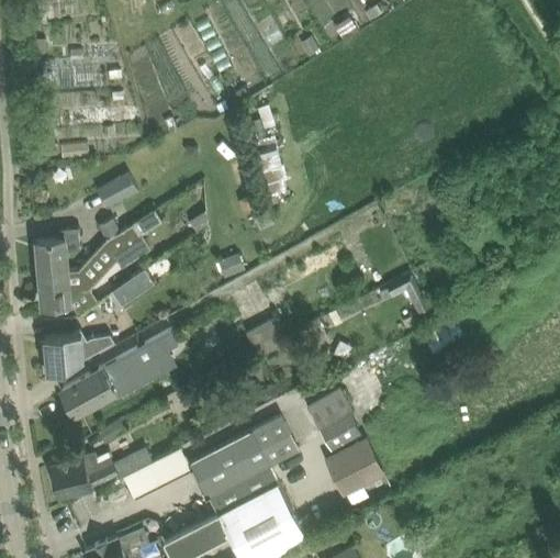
[(127,171),(96,189),(107,210),(138,192),(127,171)]
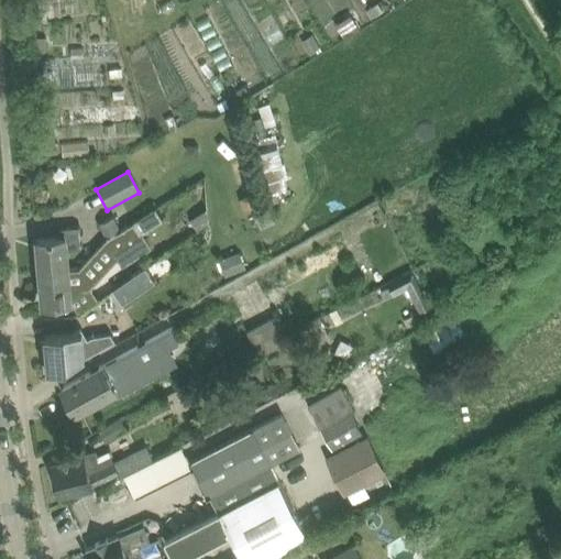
[(358,241),(372,278),(398,267),(405,284),(384,292),(387,300),(410,292),(419,314),(430,309),(422,289),(452,278),(446,261),(429,266),(405,208),(370,222),(374,234),(358,241)]
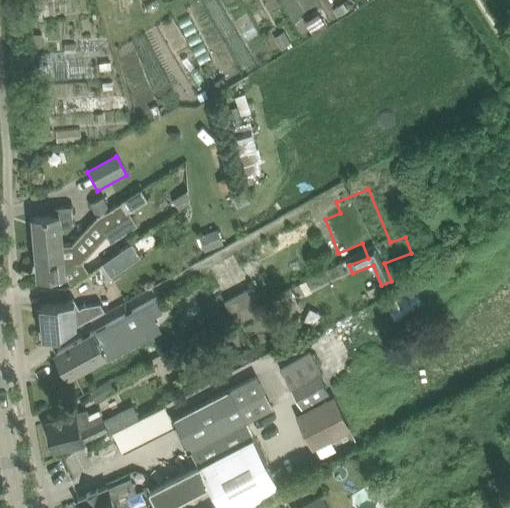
[(89,206),(95,219),(108,212),(102,200),(89,206)]
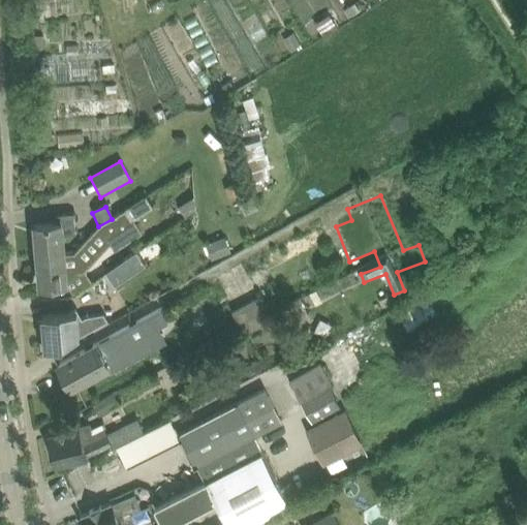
[(66,256),(36,258),(38,289),(67,287),(66,283),(72,283),(72,279),(85,278),(85,273),(111,246),(115,252),(142,235),(132,222),(125,211),(112,220),(112,219),(98,226),(99,227),(74,254),(65,254),(66,256)]
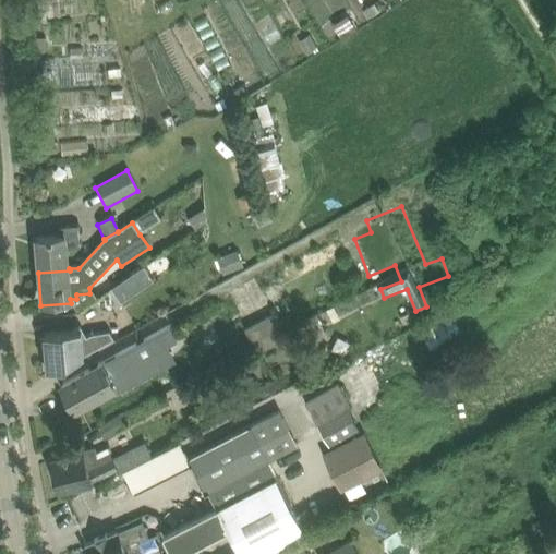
[(44,241),(35,242),(38,273),(70,271),(69,268),(68,268),(67,250),(79,249),(76,230),(60,231),(60,240),(44,241)]
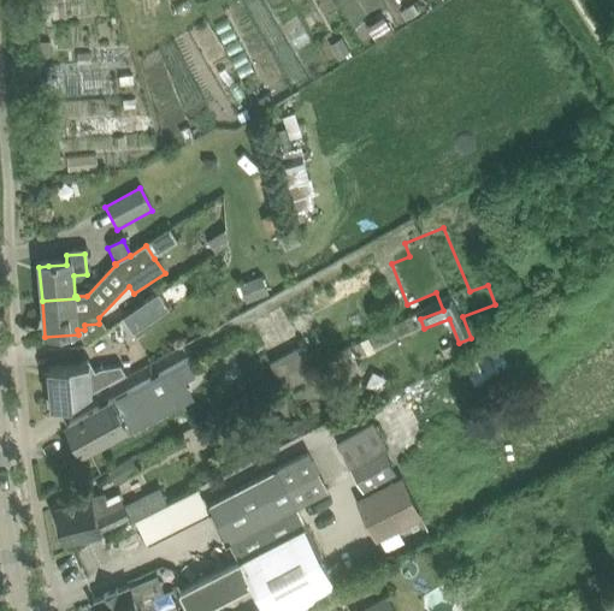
[(240,288),(247,304),(269,296),(261,279),(240,288)]
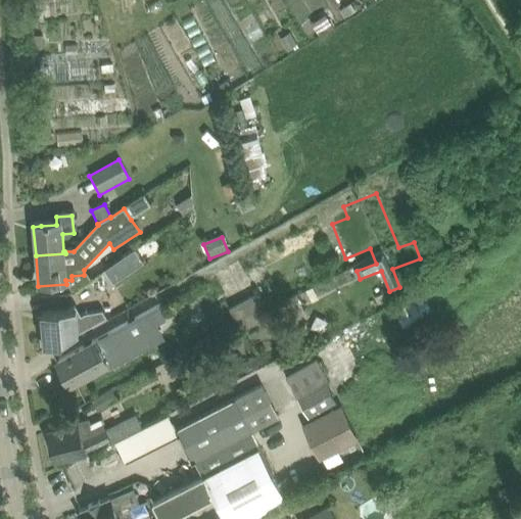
[(112,285),(142,265),(134,251),(103,272),(112,285)]
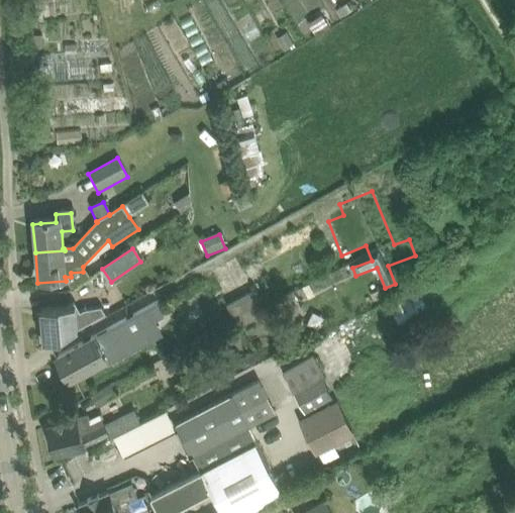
[(416,289),(387,305),(400,330),(430,314),(416,289)]
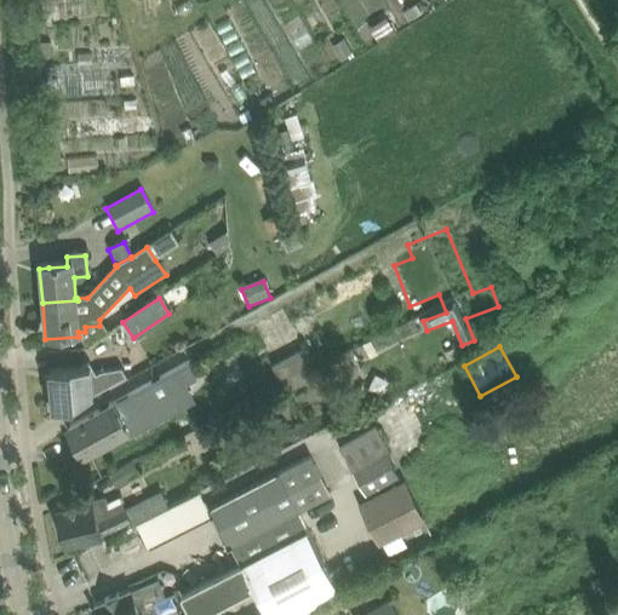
[(281,388),(312,372),(301,351),(270,367),(281,388)]
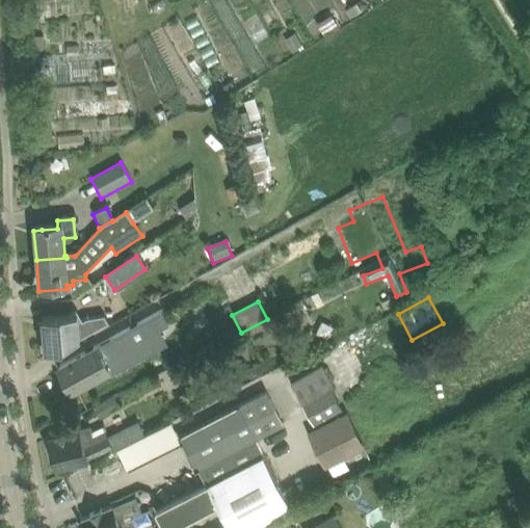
[(302,301),(267,319),(274,332),(308,313),(302,301)]
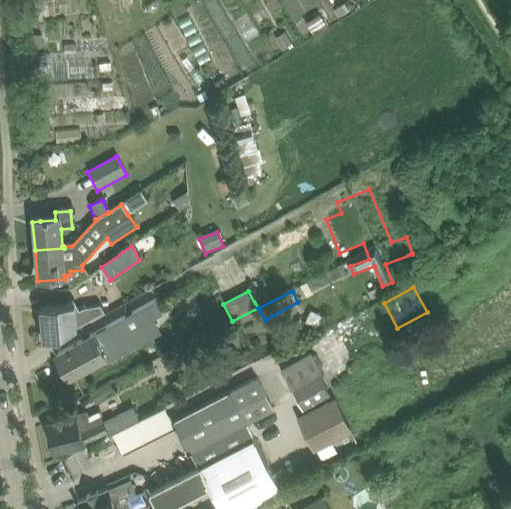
[(60,338),(103,314),(99,307),(82,310),(78,312),(73,303),(66,306),(40,308),(41,326),(38,328),(39,340),(45,340),(48,345),(61,338),(60,338)]
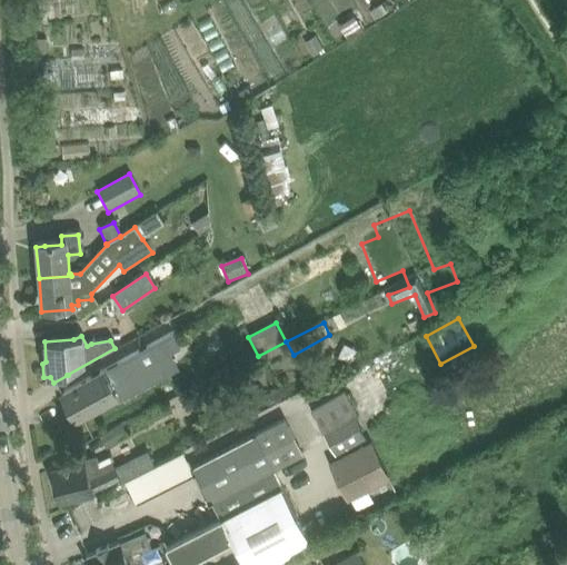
[(90,382),(62,397),(75,420),(105,404),(116,398),(119,404),(137,394),(137,393),(129,379),(170,355),(181,349),(175,337),(139,357),(103,376),(103,375),(90,382)]
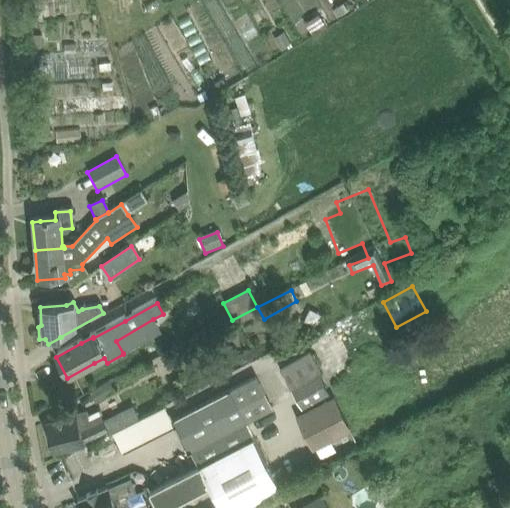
[(309,353),(278,371),(300,409),(327,393),(318,378),(322,376),(309,353)]
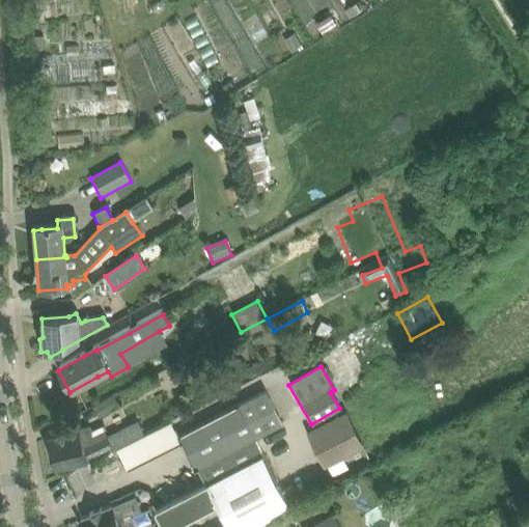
[(256,526),(290,509),(254,441),(283,425),(265,392),(177,438),(195,471),(199,469),(207,486),(156,512),(163,526),(173,526),(217,504),(229,526),(256,526)]
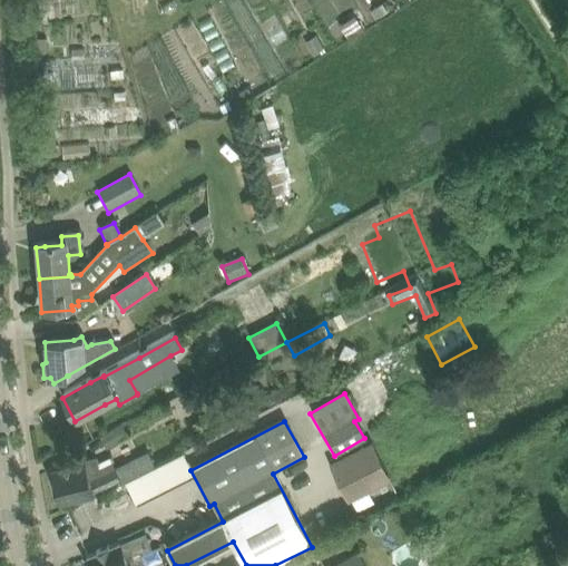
[(107,449),(130,440),(126,428),(103,437),(107,449)]
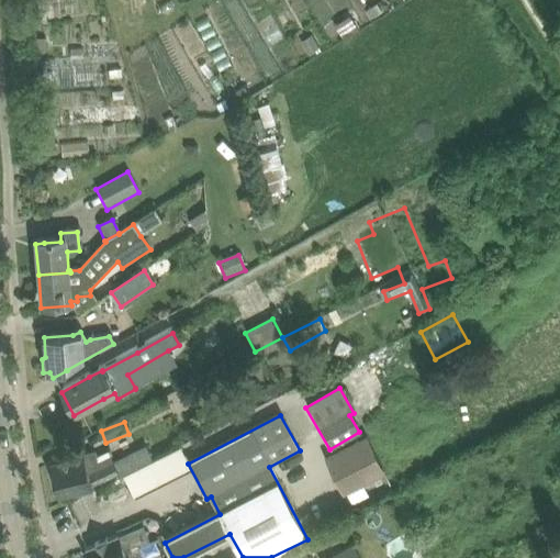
[(365,437),(324,458),(343,495),(384,475),(365,437)]
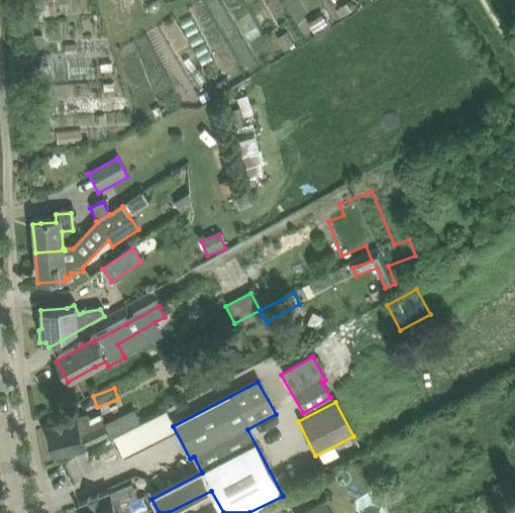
[(140,425),(141,425),(133,410),(105,425),(99,414),(91,418),(45,430),(54,458),(85,450),(103,440),(104,443),(113,439),(140,425)]
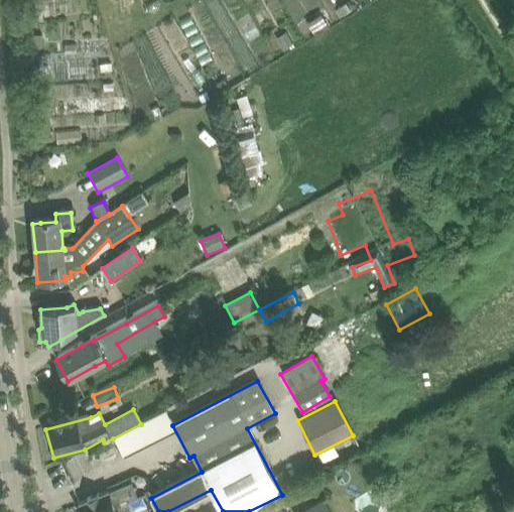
[(140,424),(113,438),(123,459),(150,443),(140,424)]
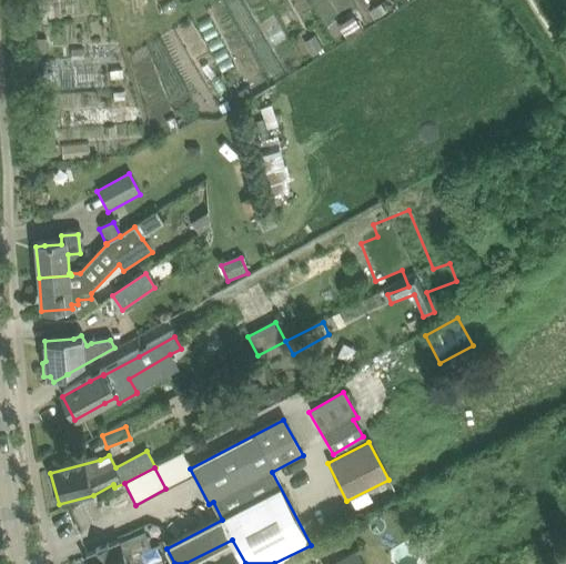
[(137,563),(141,561),(139,553),(148,549),(142,534),(109,549),(109,547),(95,554),(97,555),(87,559),(89,563),(137,563)]
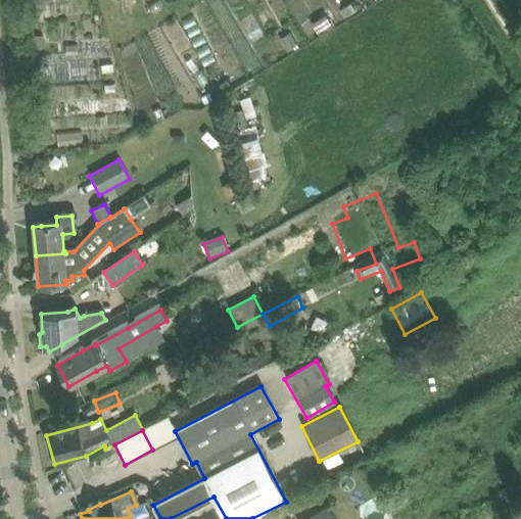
[(333,518),(328,508),(306,518),(333,518)]
